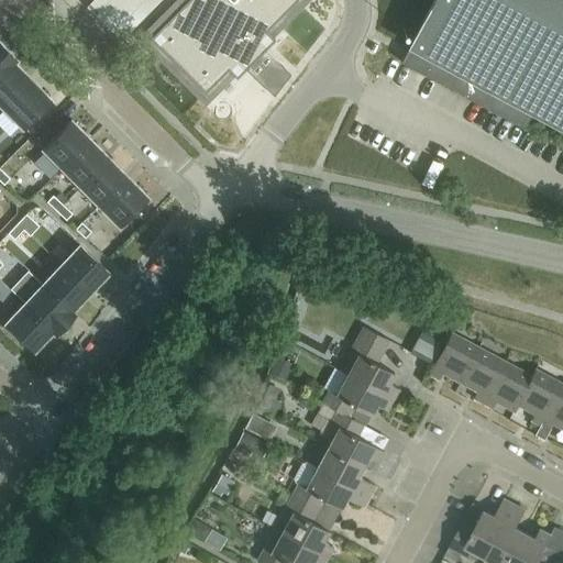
[(159,0),(97,0),(90,8),(121,40),(159,0)]
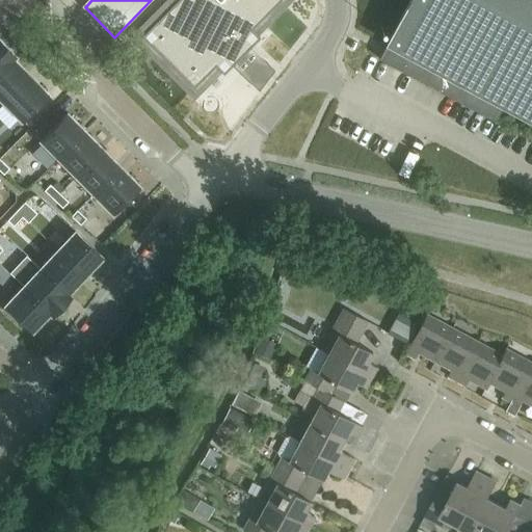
[(178,0),(142,36),(143,37),(163,58),(164,58),(173,67),(193,87),(194,88),(216,67),(224,74),(260,37),(253,29),(281,0),(178,0)]
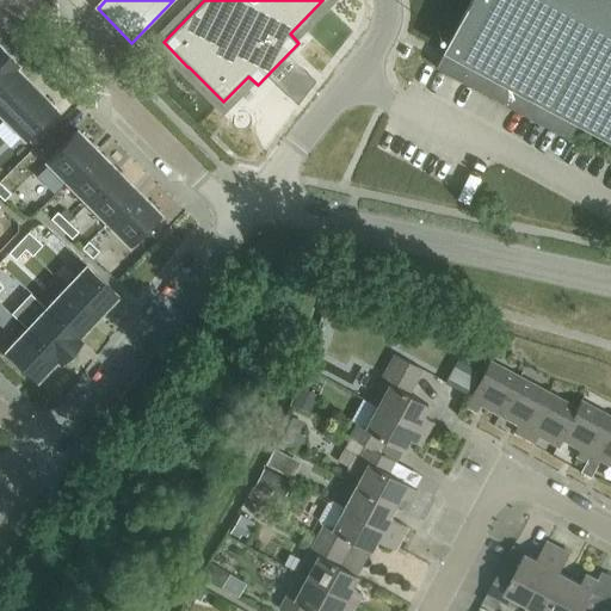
[(610,0),(469,0),(433,67),(567,140),(578,119),(610,137),(610,0)]
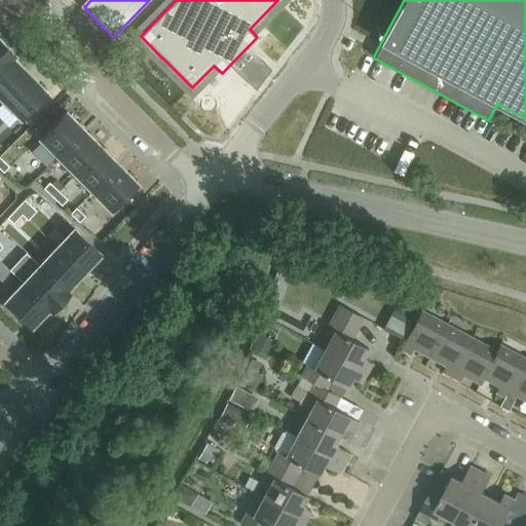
[(0,68),(14,54),(0,39),(0,68)]
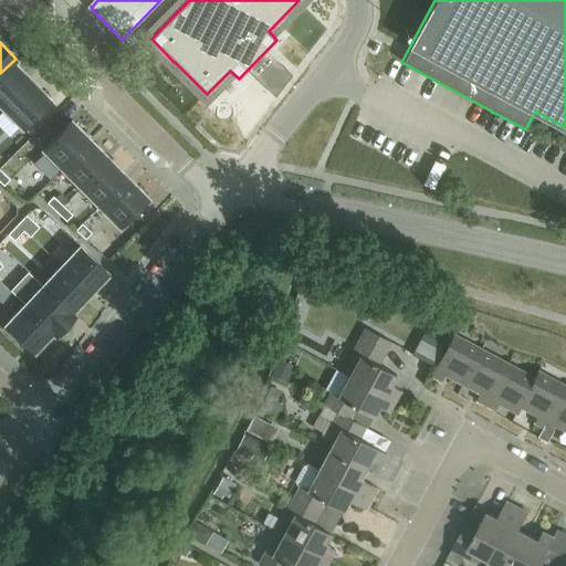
[(0,73),(0,104),(3,108),(32,80),(13,62),(17,59),(16,59),(0,73)]
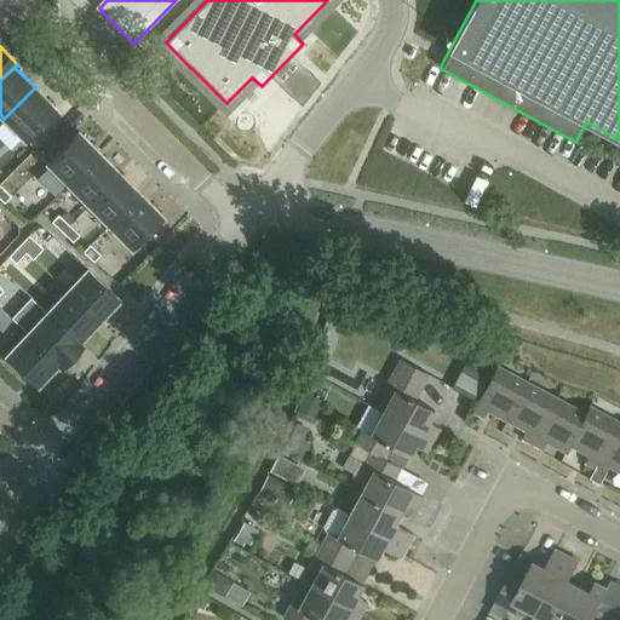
[(56,109),(35,87),(4,119),(26,139),(56,109)]
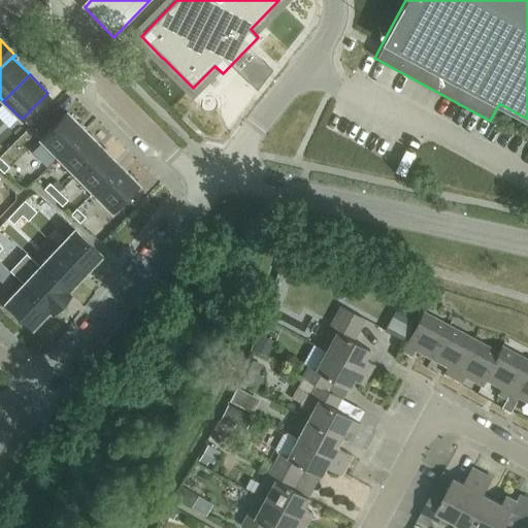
[(40,138),(59,156),(85,130),(67,111),(40,138)]
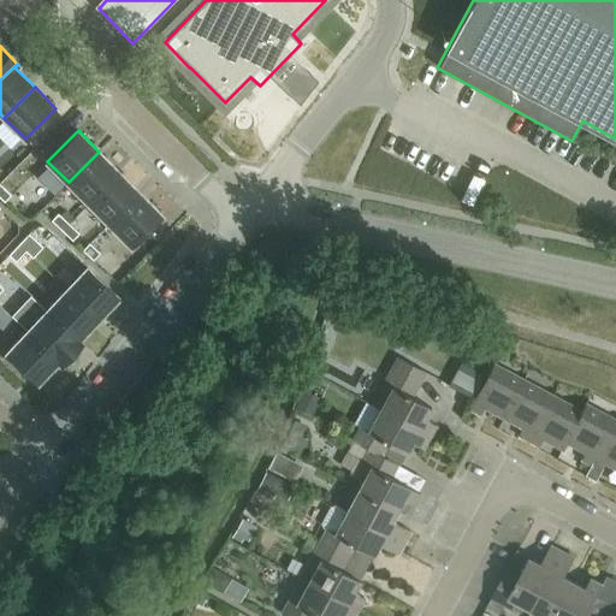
[(89,203),(120,172),(99,152),(69,182),(89,203)]
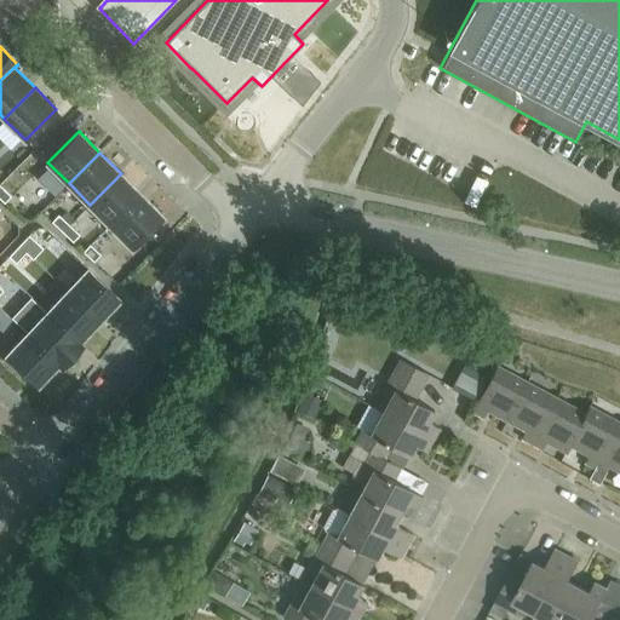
[(112,225),(142,195),(121,173),(90,205),(112,225)]
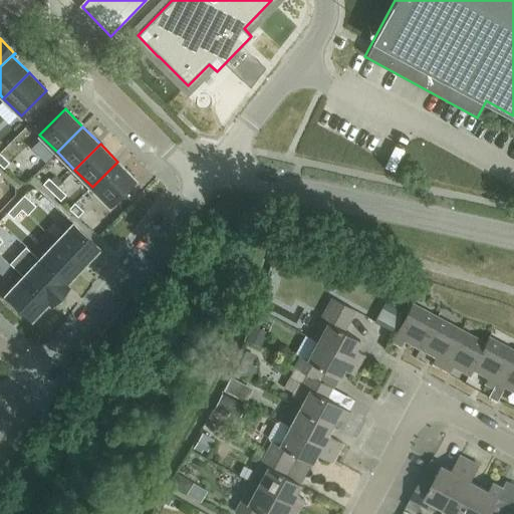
[(0,154),(0,166),(3,169),(9,163),(0,155),(0,154)]
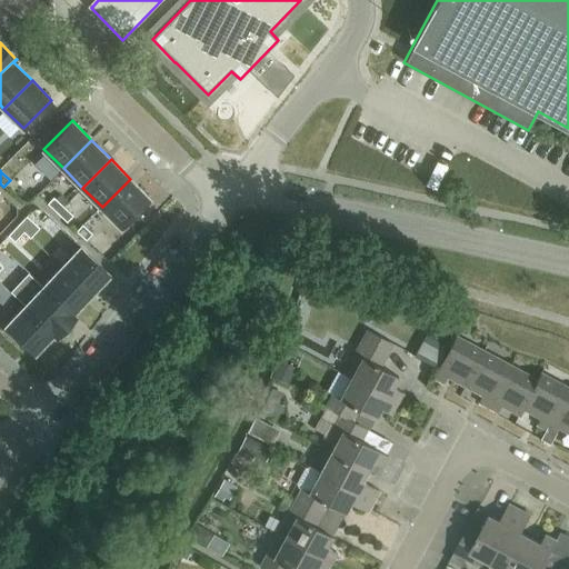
[(130,179),(102,207),(121,227),(150,199),(130,179)]
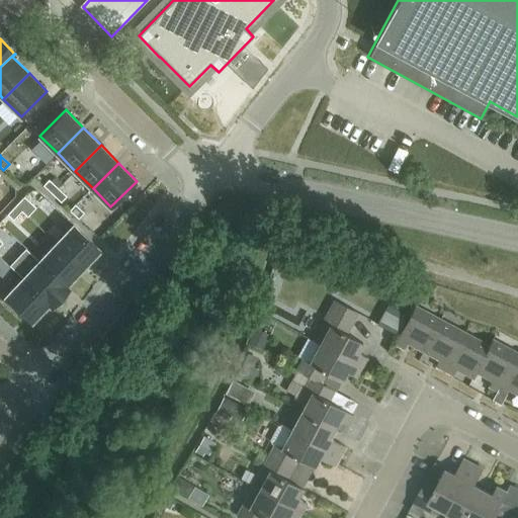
[(52,194),(58,188),(49,180),(42,186),(52,194)]
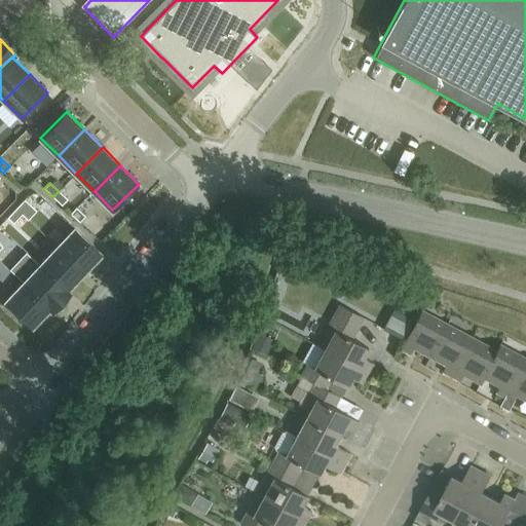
[(52,197),(62,207),(68,199),(59,191),(52,197)]
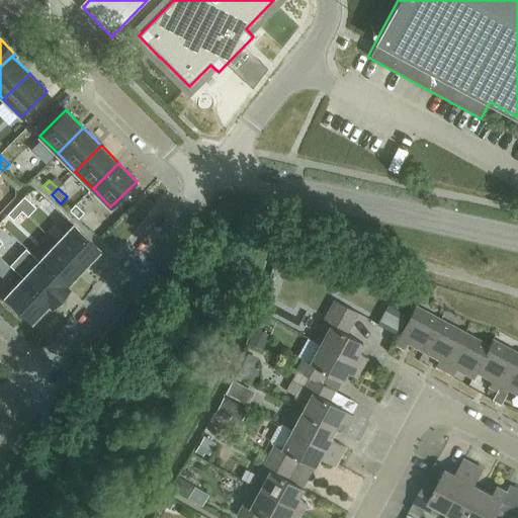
[(22,212),(28,218),(37,208),(24,197),(16,206),(22,212)]
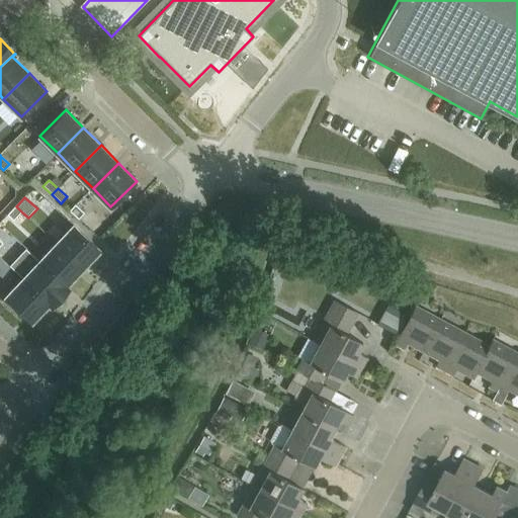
[(87,211),(78,203),(72,209),(81,218),(87,211)]
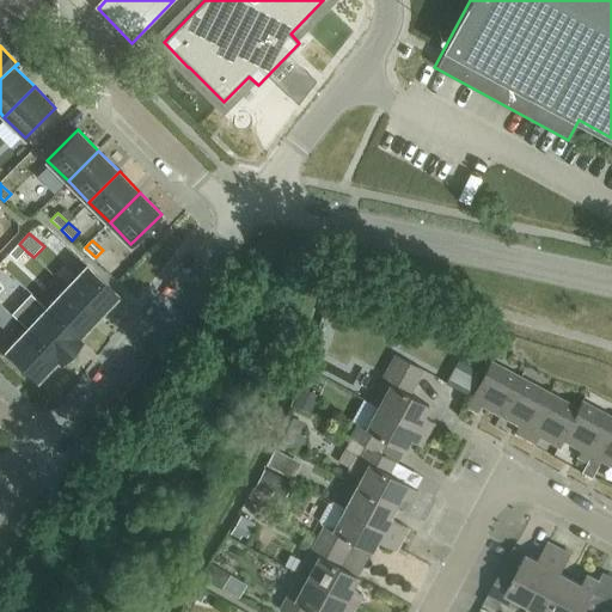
[(19,244),(10,254),(17,261),(26,251),(19,244)]
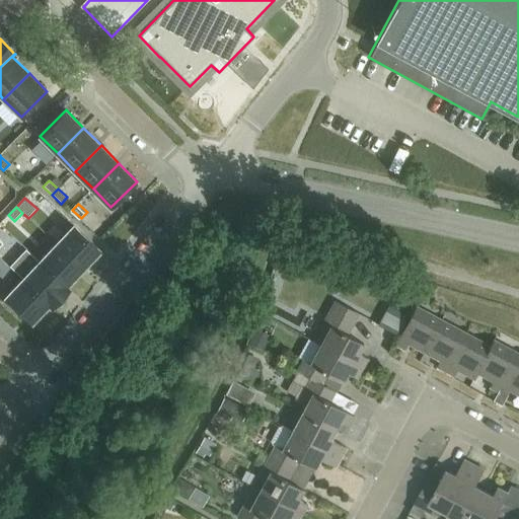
[(56,243),(83,269),(100,250),(73,225),(56,243)]
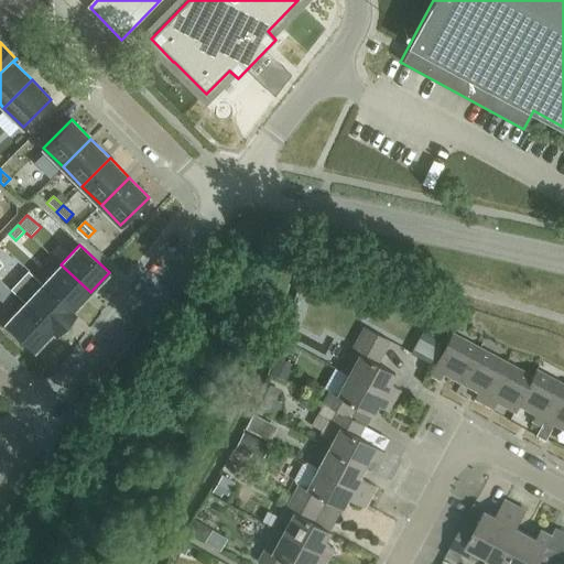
[(43,283),(75,314),(75,313),(73,311),(90,292),(61,264),(43,283)]
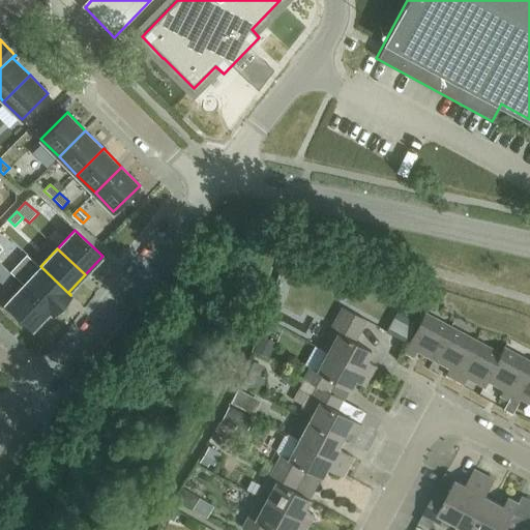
[(354,268),(339,264),(335,277),(351,282),(354,268)]
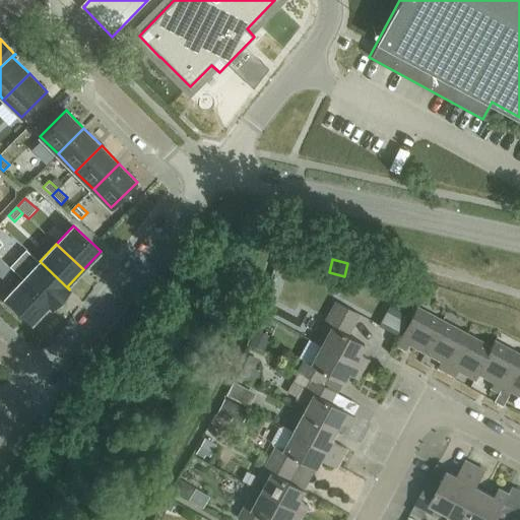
[(22,279),(52,307),(69,289),(40,261),(22,279)]
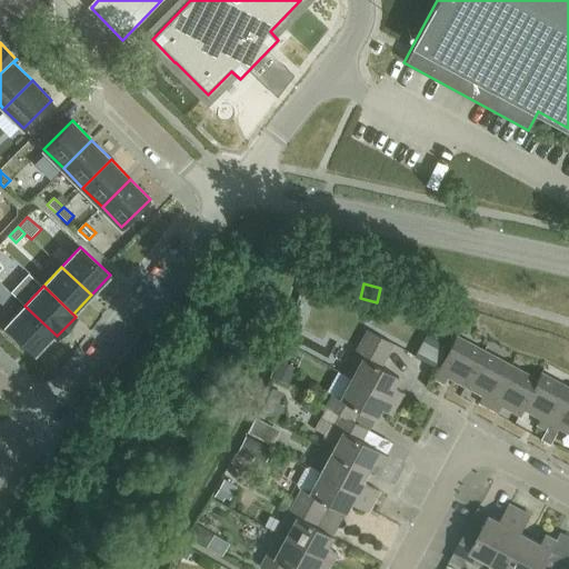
[(25,306),(6,326),(35,353),(53,333),(57,337),(57,336),(25,306)]
